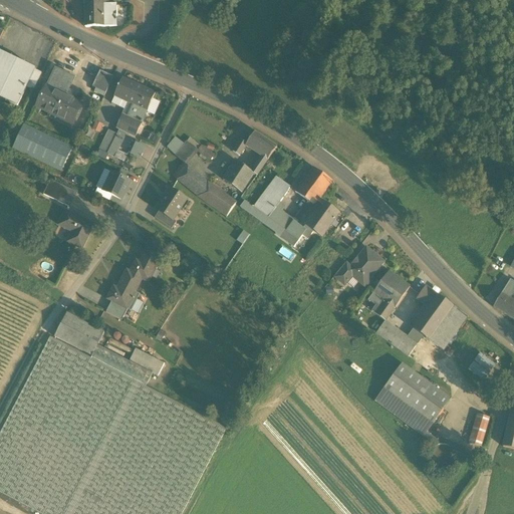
[(115,0),(84,0),(86,27),(115,25),(117,25),(115,0)]
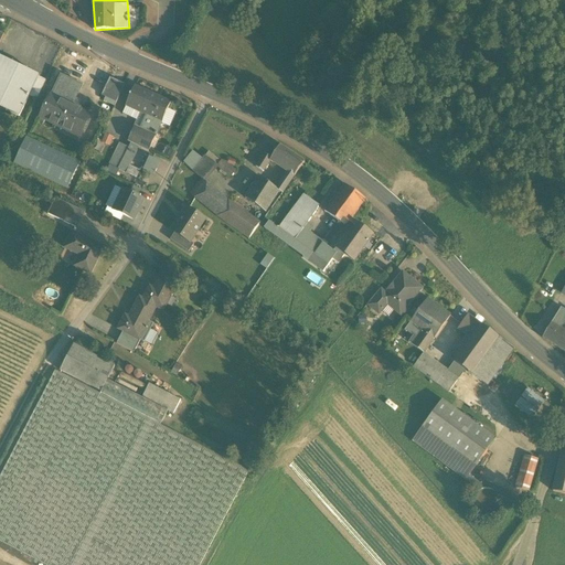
[(44,82),(38,78),(39,76),(0,59),(0,107),(19,117),(29,96),(36,99),(44,82)]
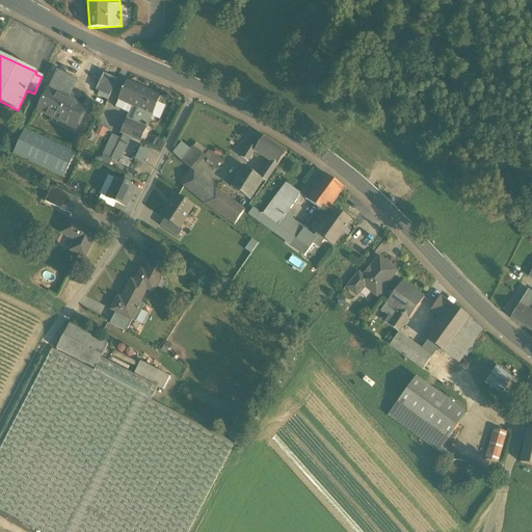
[(48,90),(68,100),(71,92),(76,81),(57,72),(48,90)]
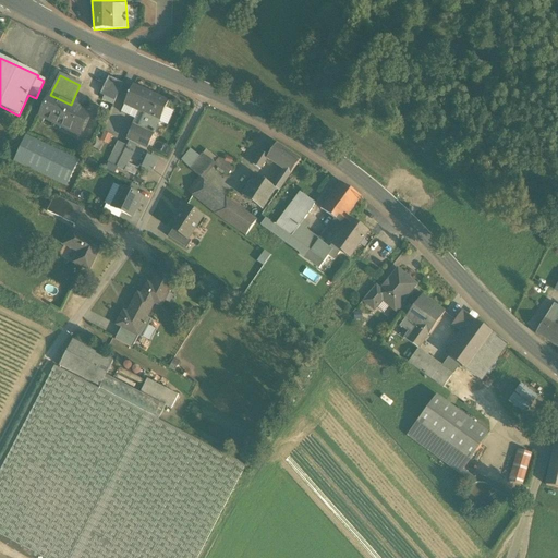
[(100,95),(114,101),(123,84),(109,77),(100,95)]
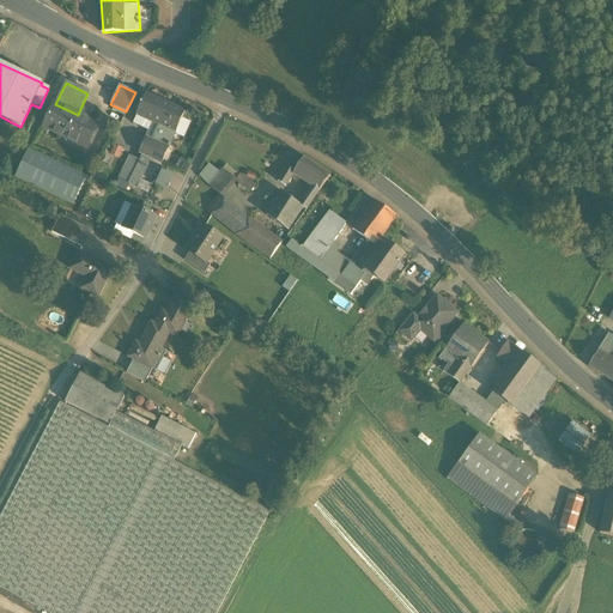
[(137,114),(152,121),(161,101),(159,103),(155,101),(156,98),(146,93),(137,114)]
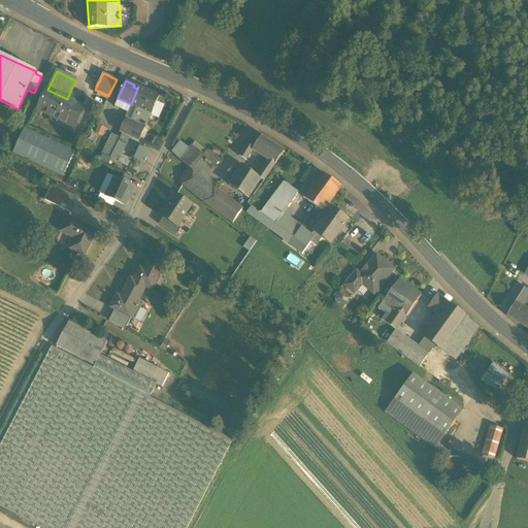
[(131,104),(136,107),(151,114),(159,96),(138,87),(131,104)]
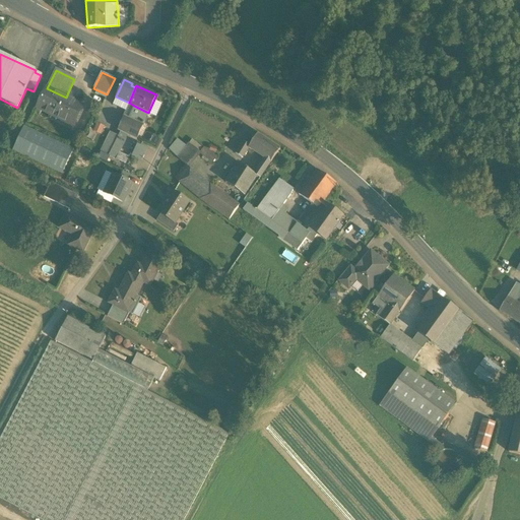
[(37,109),(73,126),(83,106),(73,102),(66,98),(47,88),(47,87),(37,109)]
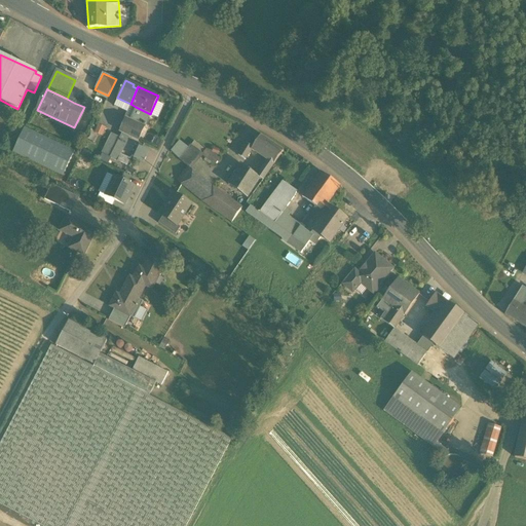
[(74,103),(78,96),(70,91),(67,99),(74,103)]
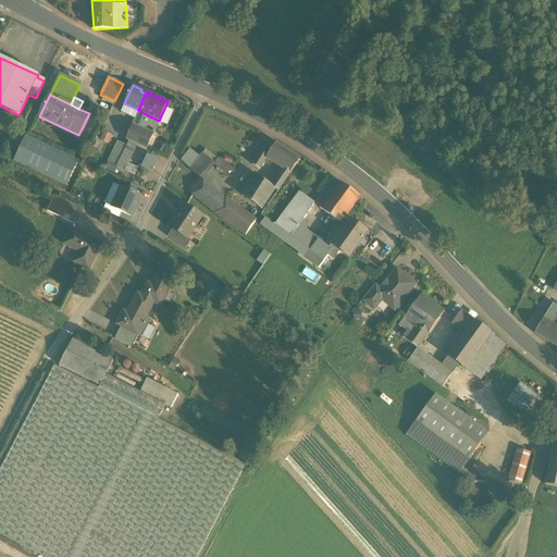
[(138,110),(124,103),(120,112),(135,119),(132,125),(137,127),(144,113),(138,110)]
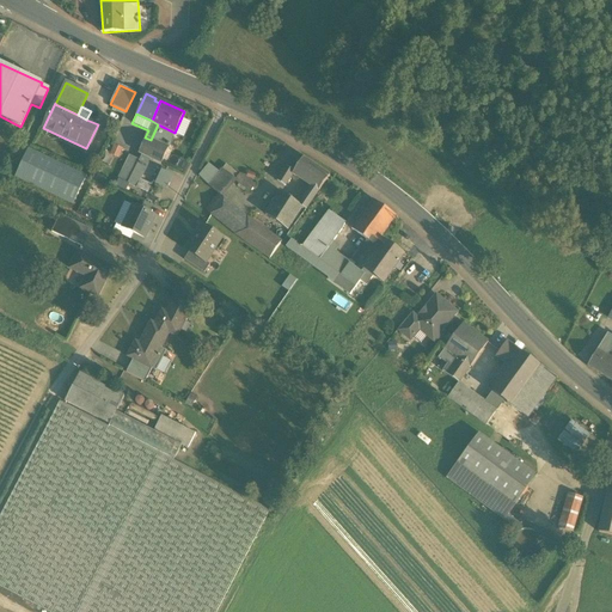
[(169,148),(175,133),(158,124),(151,140),(169,148)]
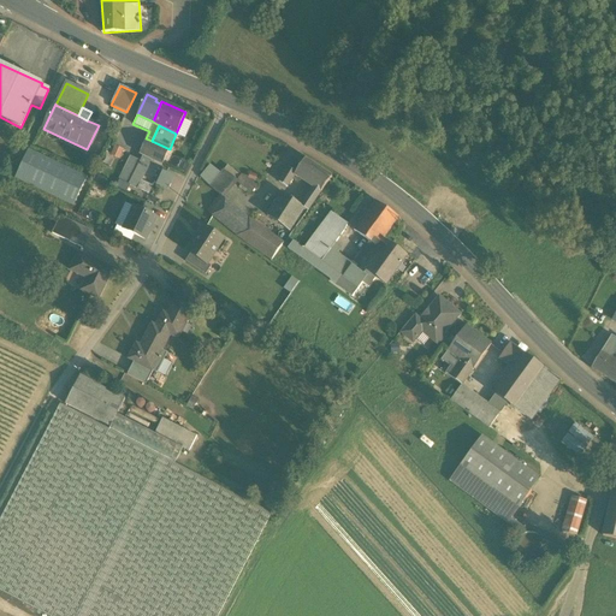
[(138,153),(163,164),(170,149),(152,141),(146,138),(138,153)]
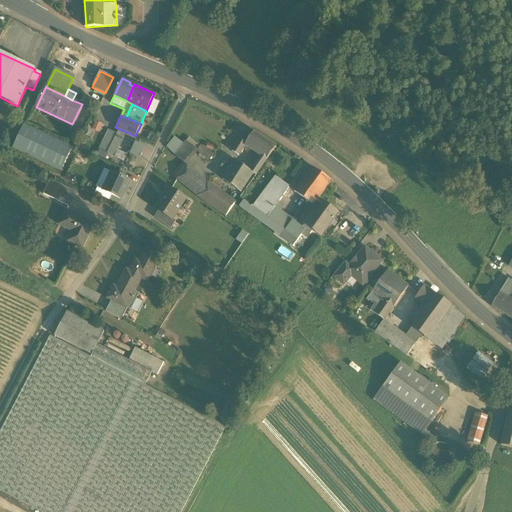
[(94,120),(91,129),(99,132),(102,123),(94,120)]
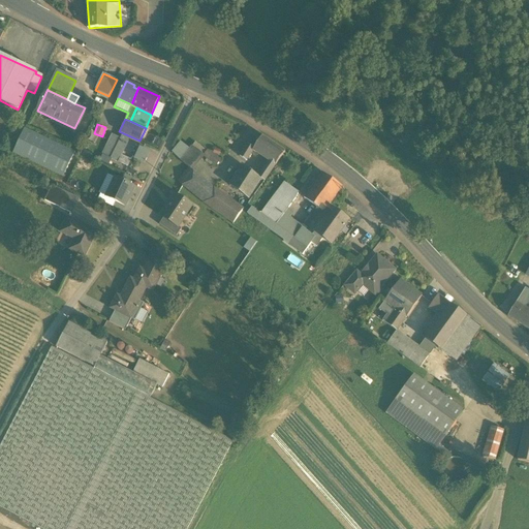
[(12,153),(63,177),(74,152),(25,128),(12,153)]
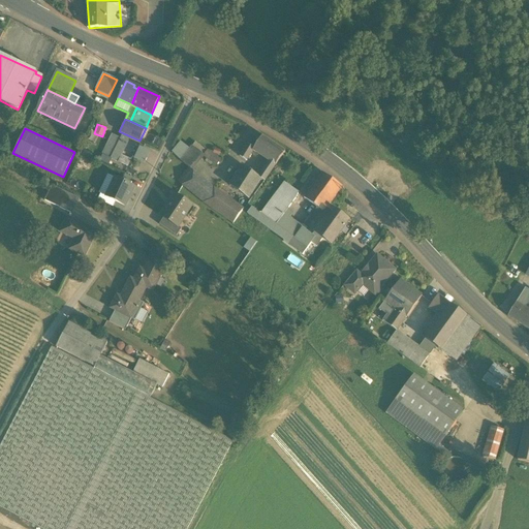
[(121,138),(113,134),(102,154),(111,158),(121,138)]
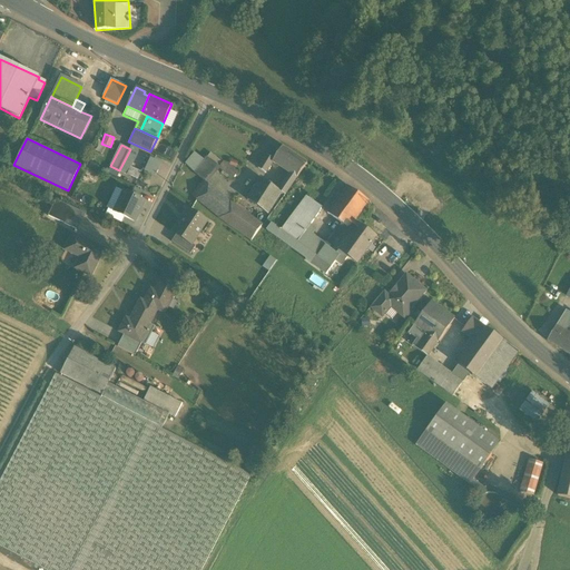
[(283,147),(275,159),(273,161),(290,173),(295,177),(305,163),(283,147)]
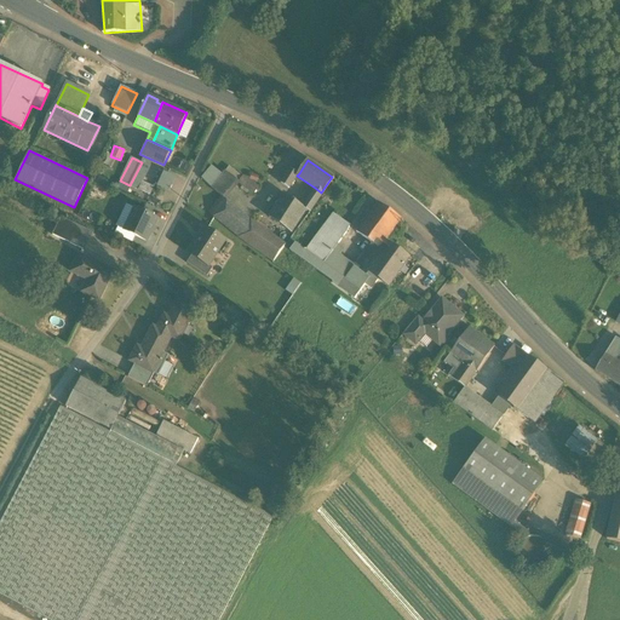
[(151,167),(142,162),(130,185),(139,190),(142,185),(151,167)]
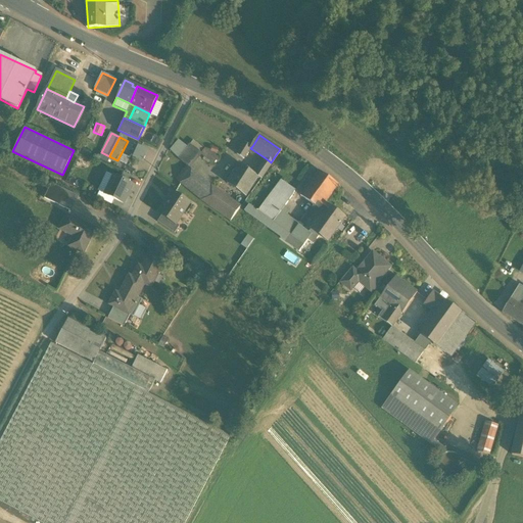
[(129,140),(122,154),(130,157),(137,143),(129,140)]
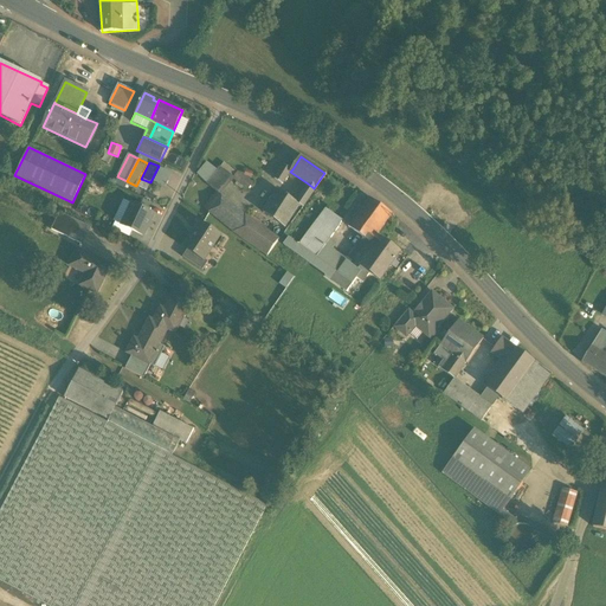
[(198,174),(207,184),(218,172),(207,163),(198,174)]
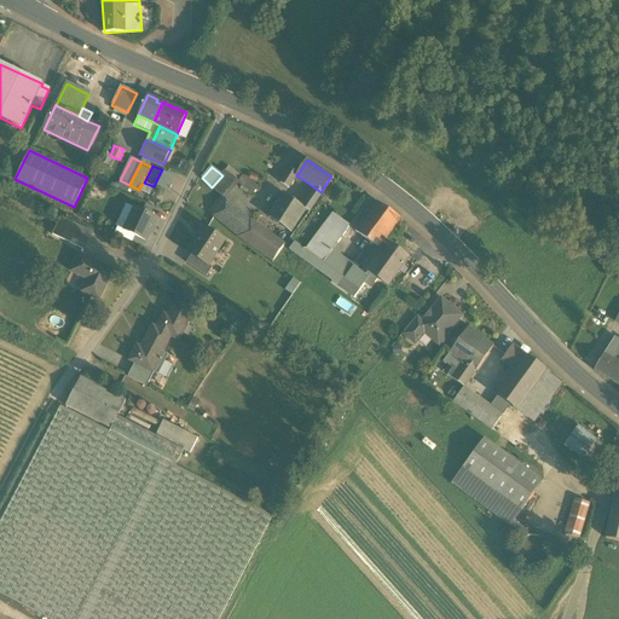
[(288,187),(296,175),(299,173),(291,168),(281,183),(288,187)]
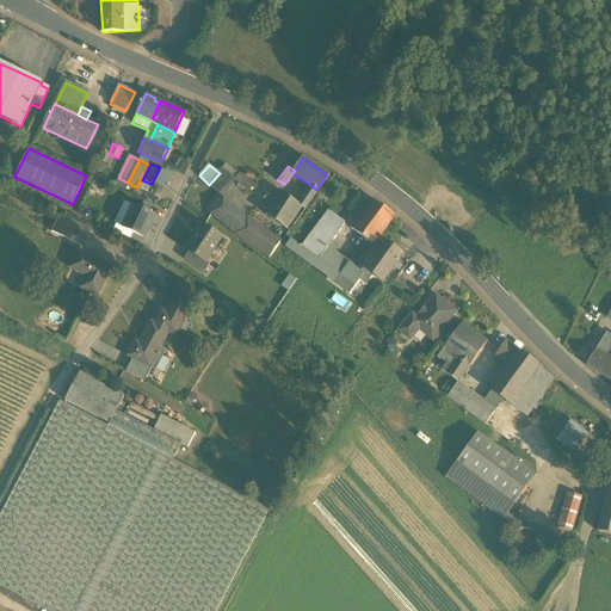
[(168,186),(172,172),(159,168),(155,184),(168,186)]
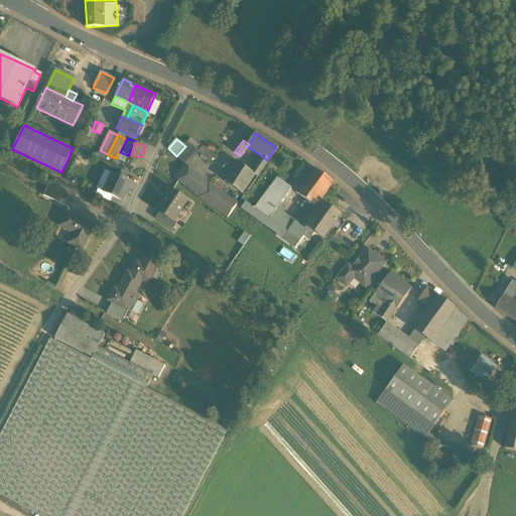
[(199,152),(211,161),(215,155),(203,146),(199,152)]
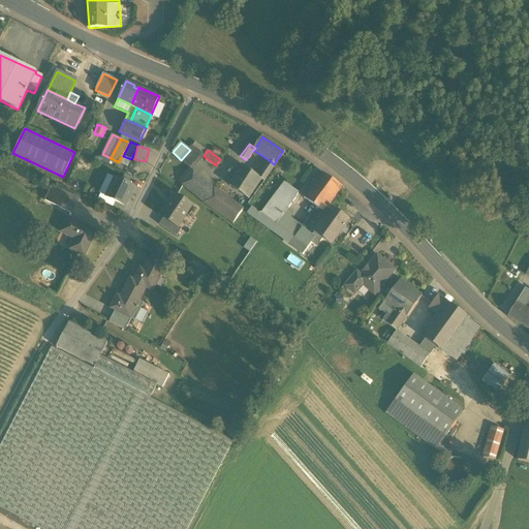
[(121,158),(119,162),(128,166),(130,162),(121,158)]
